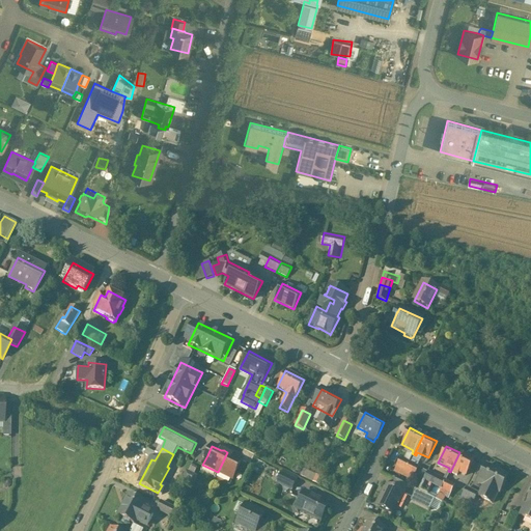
[(158,455),(146,449),(144,454),(151,459),(155,460),(158,455)]
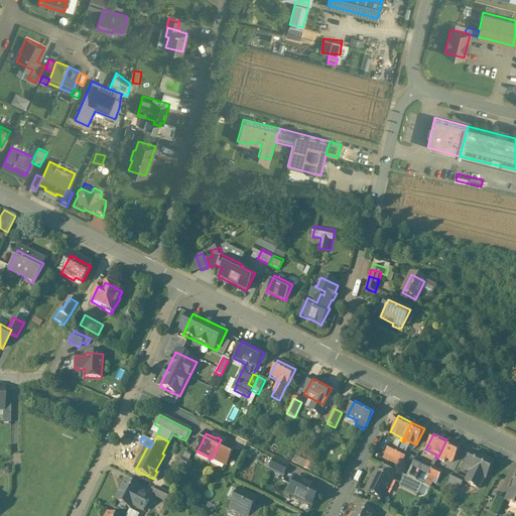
[(202,442),(194,438),(188,447),(197,452),(202,442)]
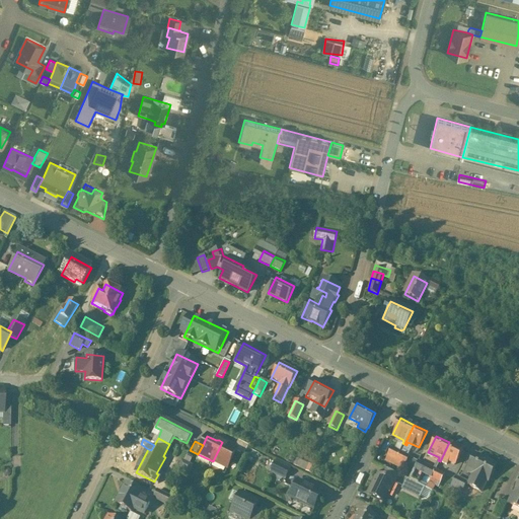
[(248,446),(238,441),(234,449),(236,450),(236,451),(244,455),(248,446)]
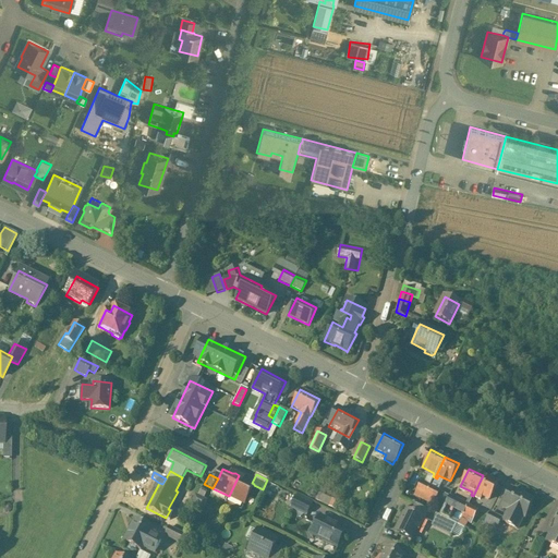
[(239,475),(229,496),(244,504),(254,485),(254,484),(252,483),(244,480),(243,477),(239,475)]
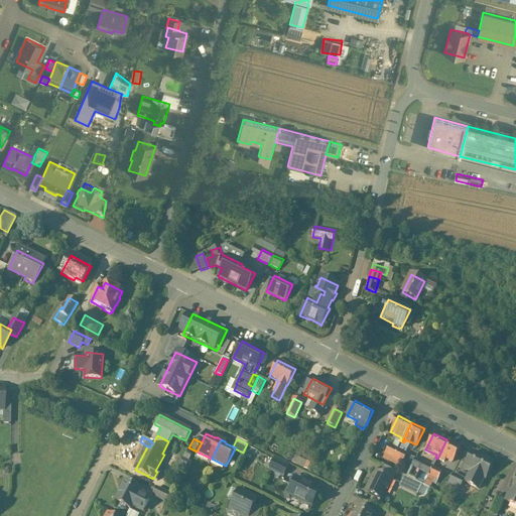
[(446,439),(437,459),(439,460),(440,457),(452,463),(460,446),(446,439)]
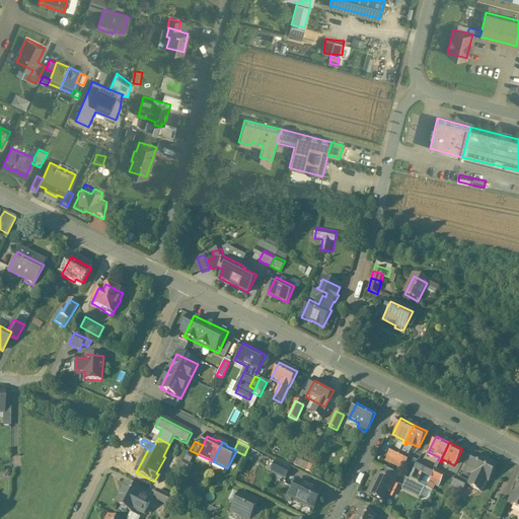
[(400,453),(391,449),(387,457),(396,461),(400,453)]
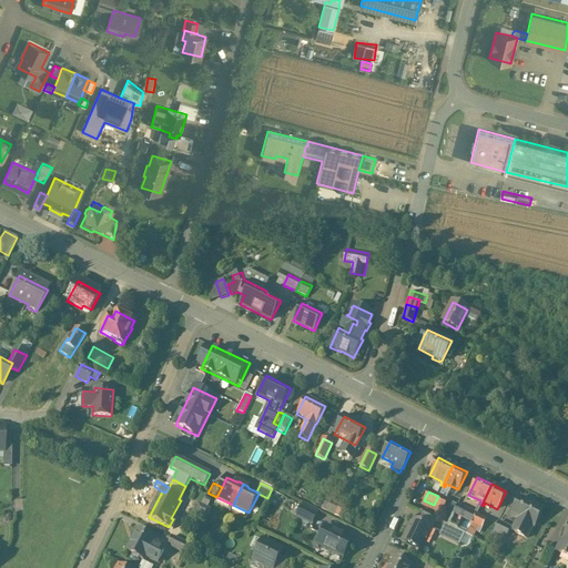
[(448,500),(438,496),(434,505),(444,509),(448,500)]
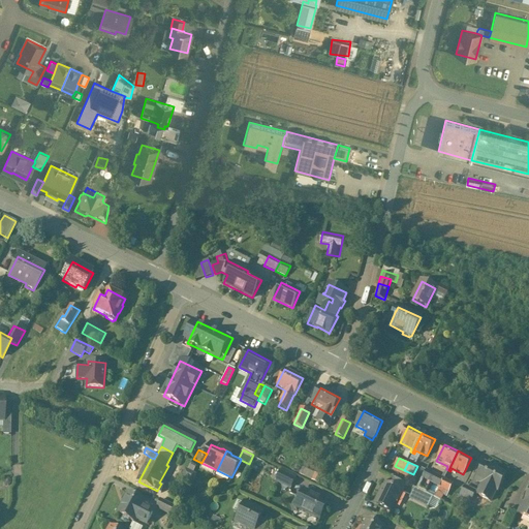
[(505,473),(485,463),(476,480),(483,484),(476,495),(490,501),(495,490),(497,491),(505,473)]
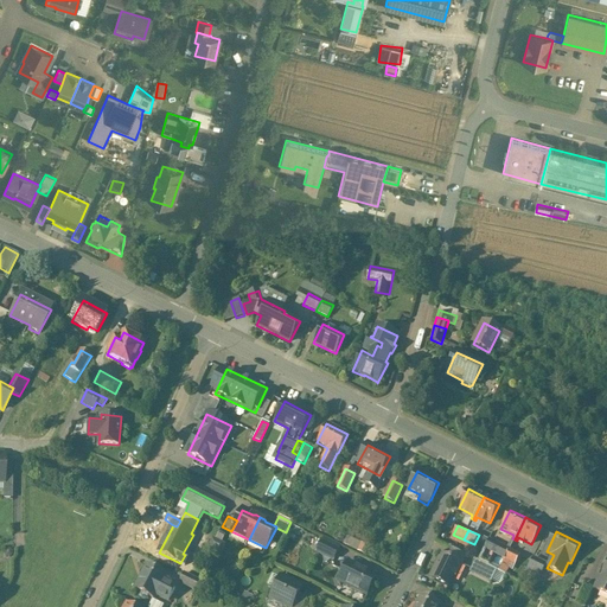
[(225,545),(212,540),(209,547),(222,554),(225,545)]
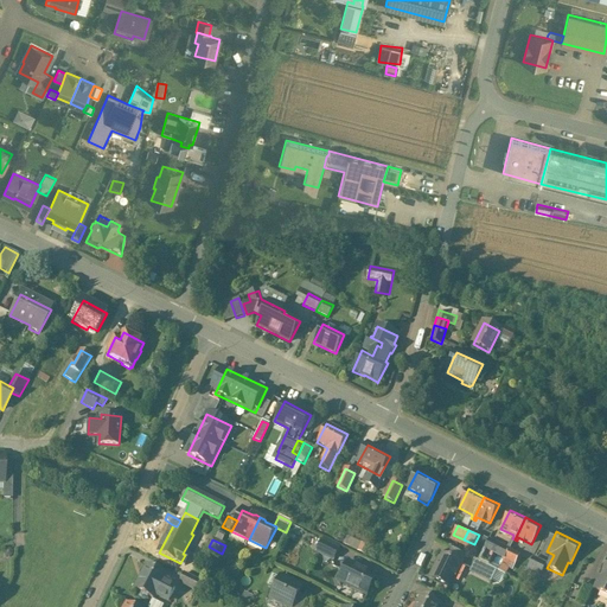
[(338,550),(321,542),(315,553),(333,561),(338,550)]
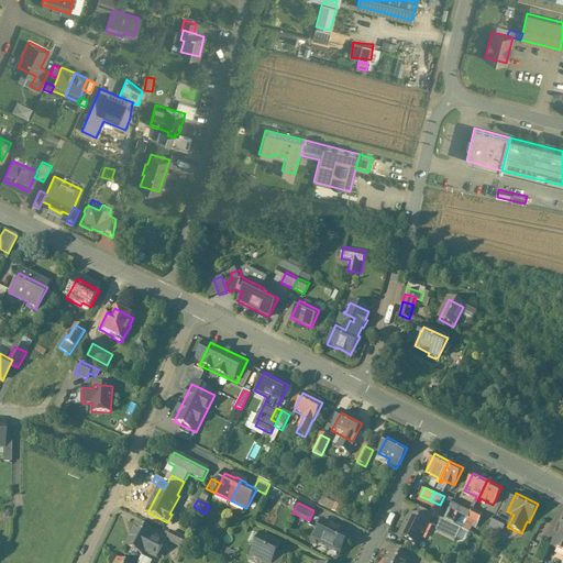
[(341,509),(335,506),(332,511),(339,515),(341,509)]
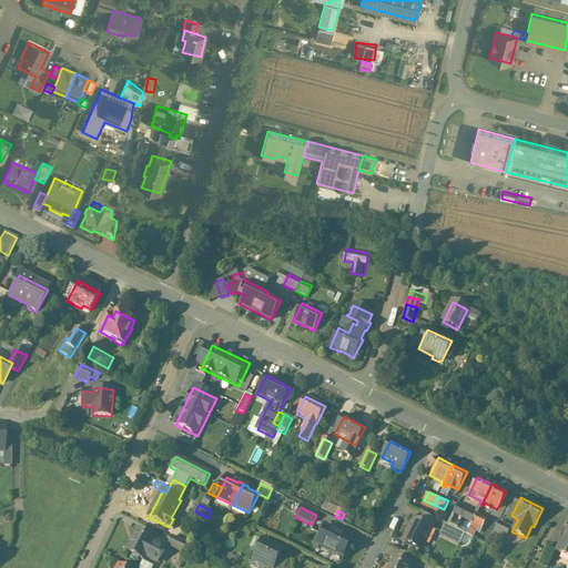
[(476,515),(466,510),(462,519),(472,524),(476,515)]
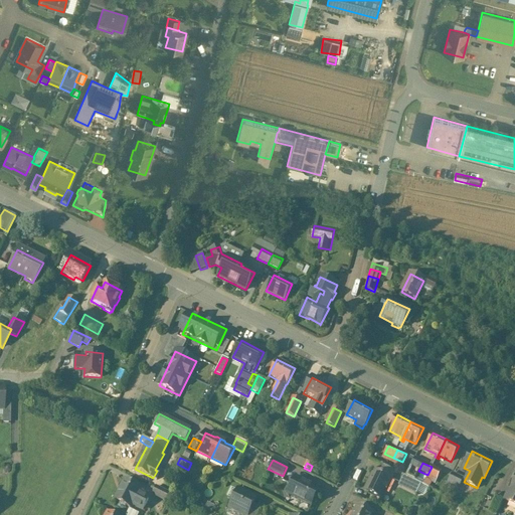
[(441,472),(432,467),(427,475),(437,480),(441,472)]
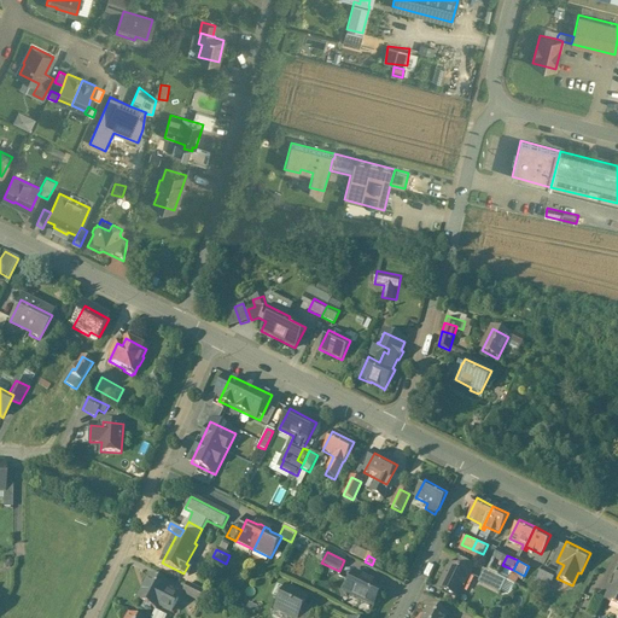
[(470,575),(449,565),(437,589),(458,600),(470,575)]
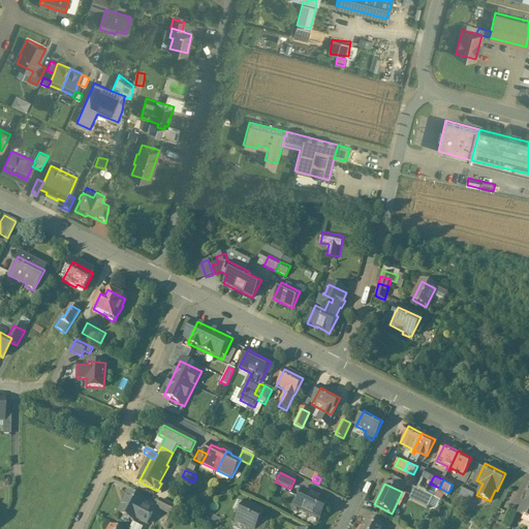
[(475,492),(464,487),(458,498),(470,503),(475,492)]
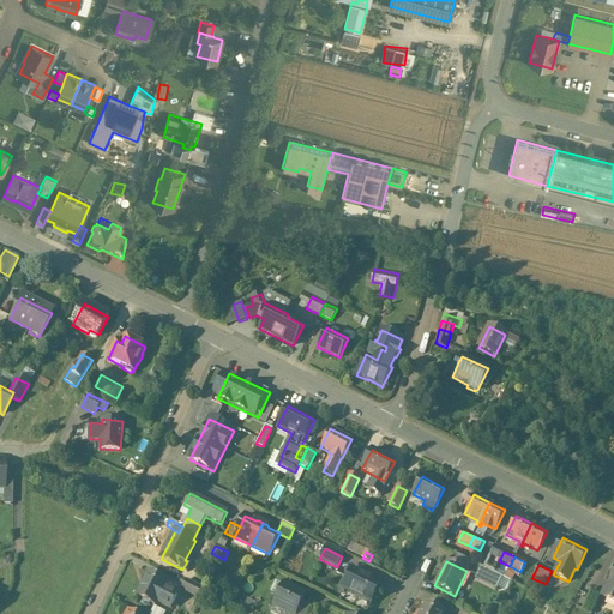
[(503,577),(481,566),(476,576),(477,577),(477,576),(498,585),(495,590),(497,590),(503,577)]
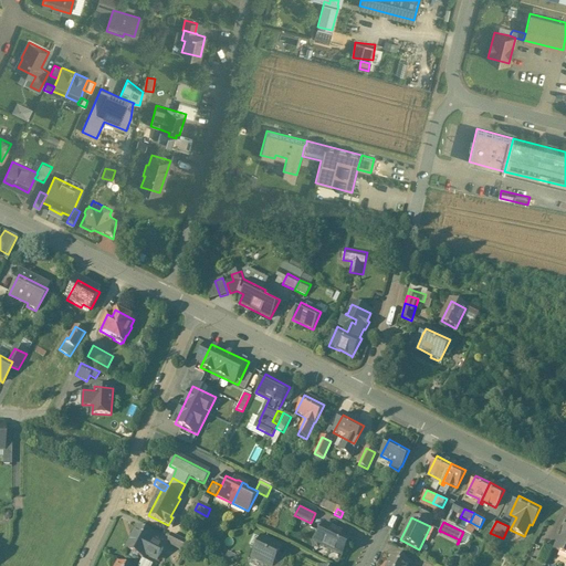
[(350,538),(324,525),(316,543),(342,556),(350,538)]
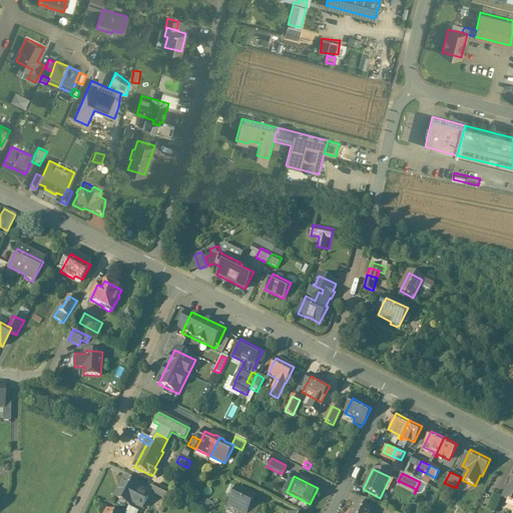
[(140,487),(124,478),(121,484),(120,484),(117,490),(118,491),(114,498),(130,507),(137,492),(138,492),(140,487)]
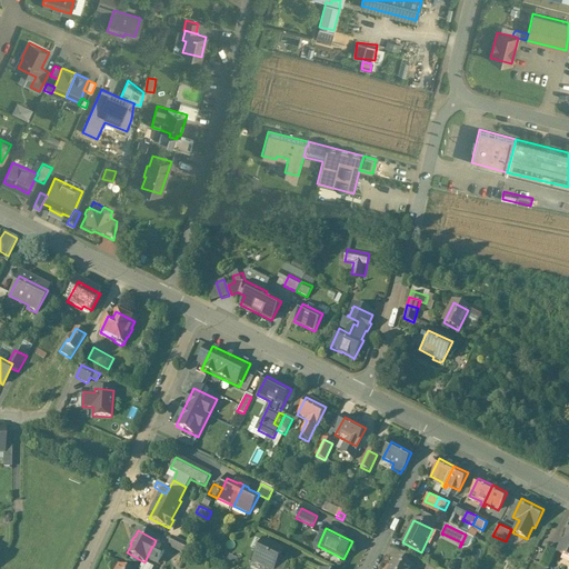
[(193,540),(176,531),(172,538),(190,547),(193,540)]
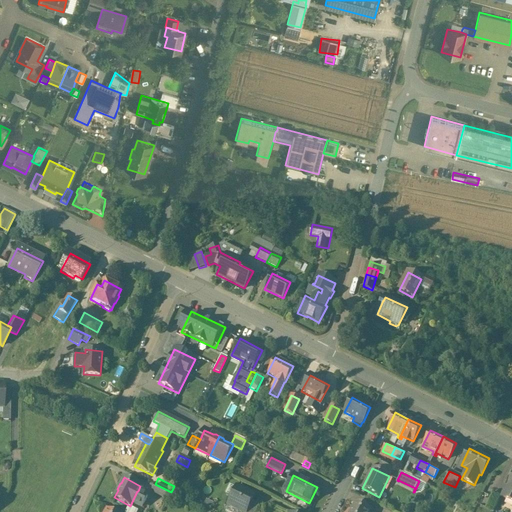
[(155,484),(151,492),(168,500),(171,492),(155,484)]
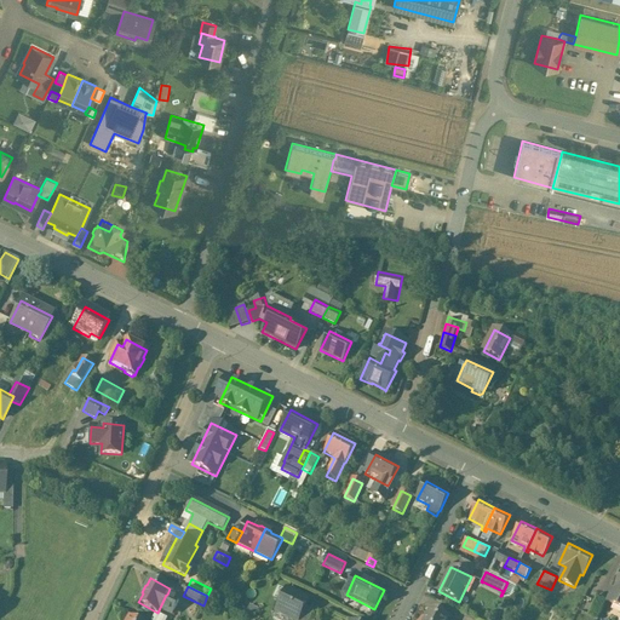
[(309,601),(287,590),(276,613),(291,619),(298,619),(305,608),(309,601)]
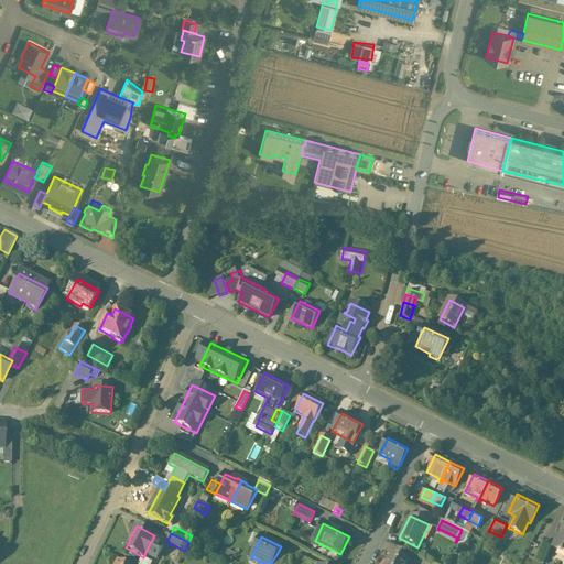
[(563,539),(559,537),(554,544),(557,545),(555,550),(563,553),(563,539)]
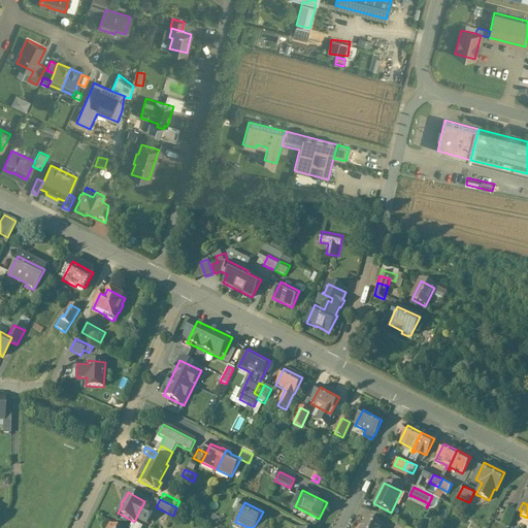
[(517,512),(508,507),(500,524),(508,527),(517,512)]
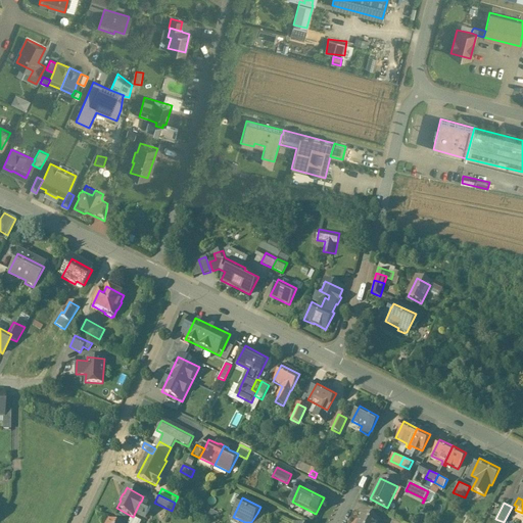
[(260,522),(265,516),(257,513),(251,522),(260,522)]
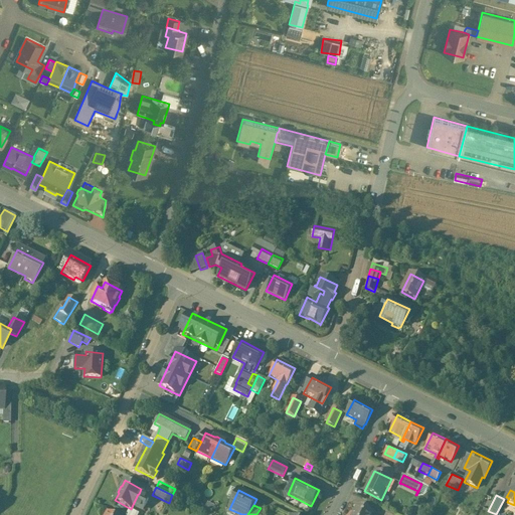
[(371,514),(372,513),(357,506),(352,514),(371,514)]
